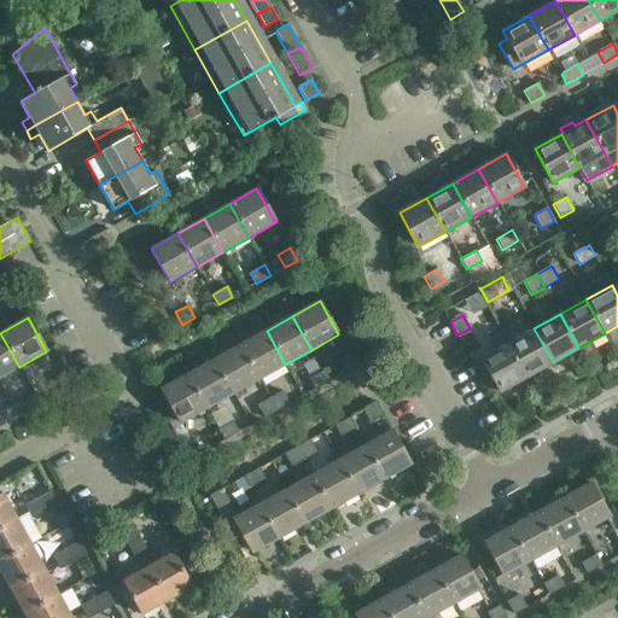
[(526,377),(553,362),(534,328),(508,343),(526,377)]
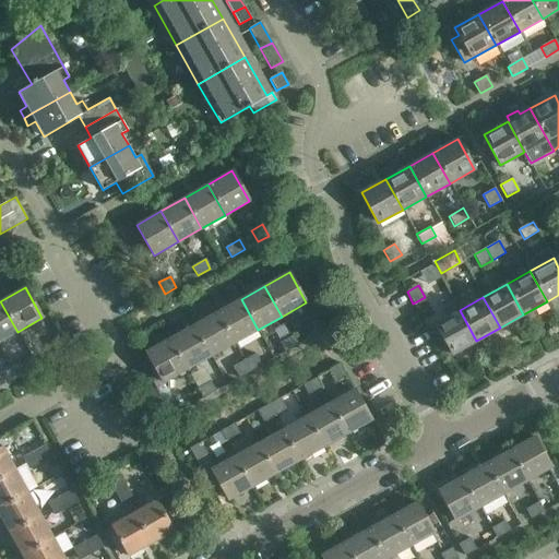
[(235,343),(258,330),(241,299),(217,312),(235,343)]
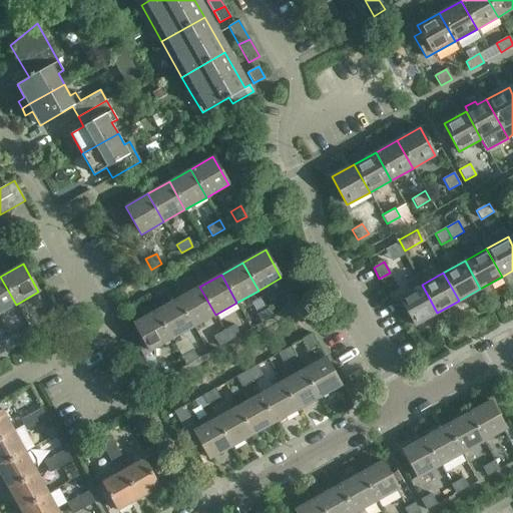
[(0,313),(16,305),(0,277),(0,276),(0,313)]
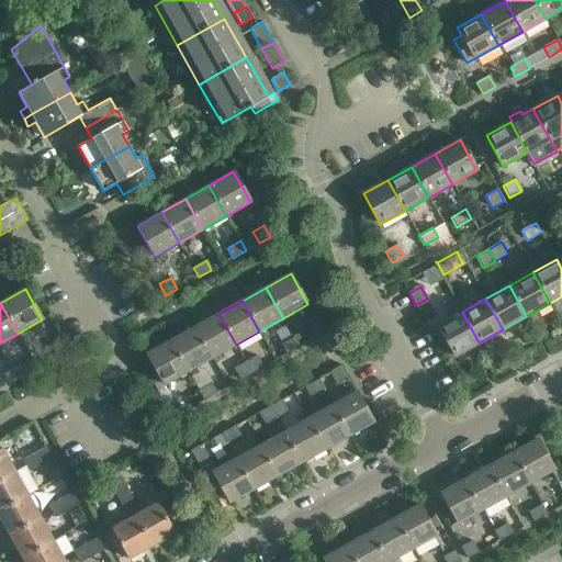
[(454,357),(479,343),(462,312),(437,326),(454,357)]
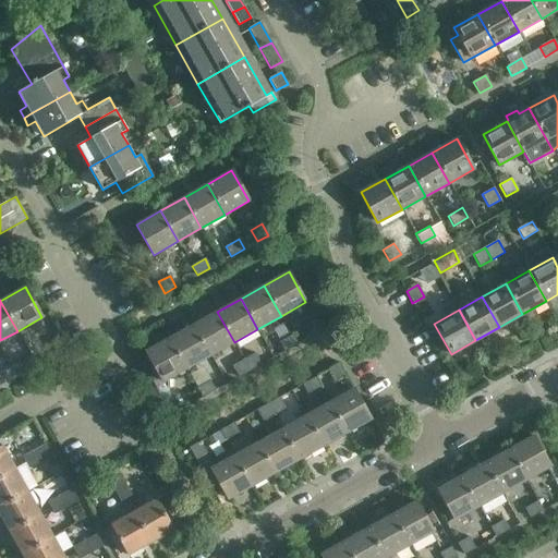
[(210,355),(234,342),(217,312),(193,325),(210,355)]
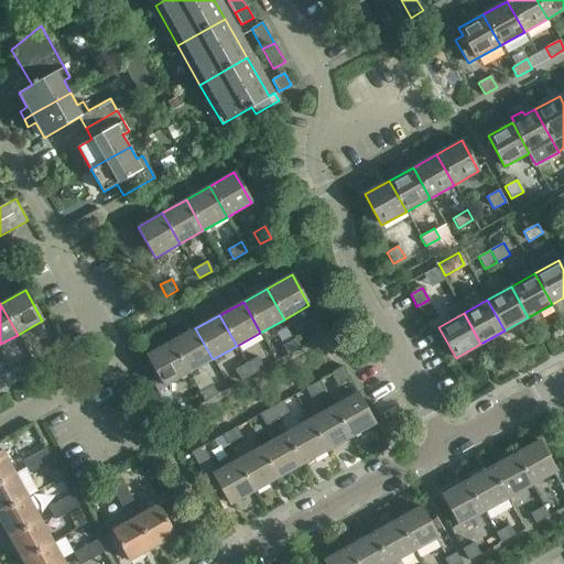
[(313,340),(325,334),(318,323),(307,329),(313,340)]
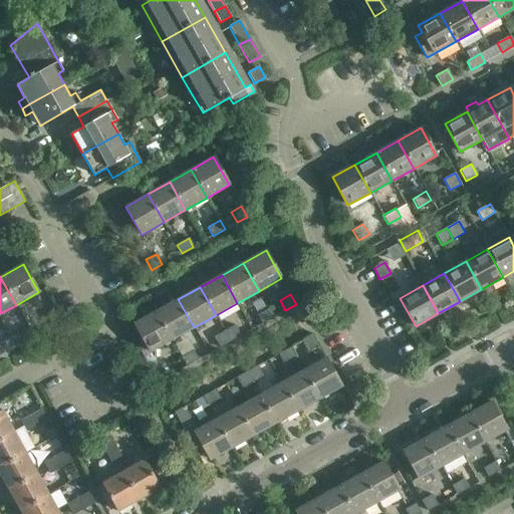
[(172,339),(194,327),(178,299),(157,311),(172,339)]
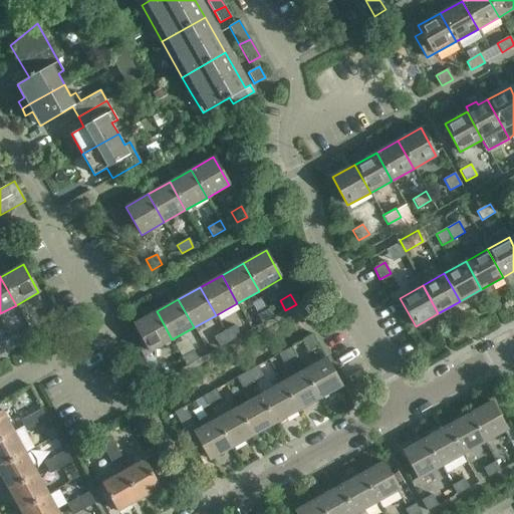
[(262,323),(268,320),(274,317),(269,308),(257,315),(262,323)]
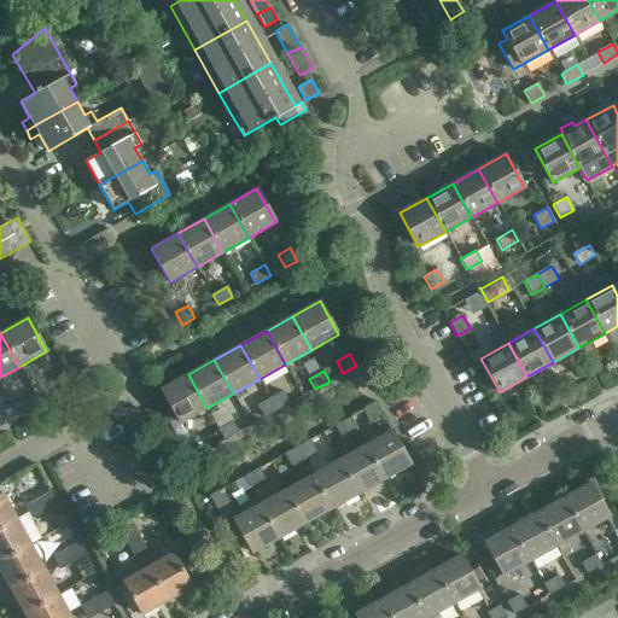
[(63,391),(75,384),(69,372),(56,379),(63,391)]
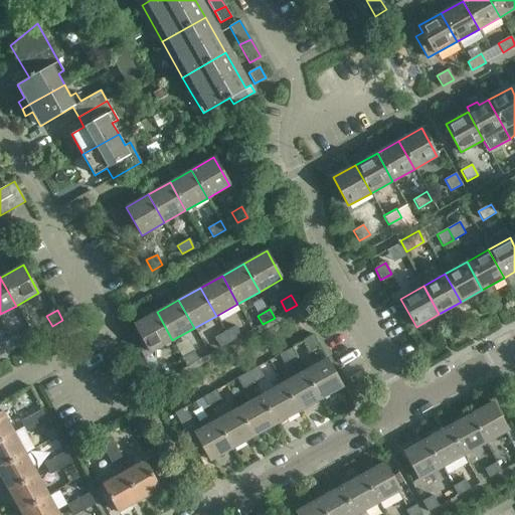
[(151,352),(172,340),(157,312),(135,324),(143,339),(136,343),(152,372),(158,382),(168,377),(162,366),(160,367),(151,352)]
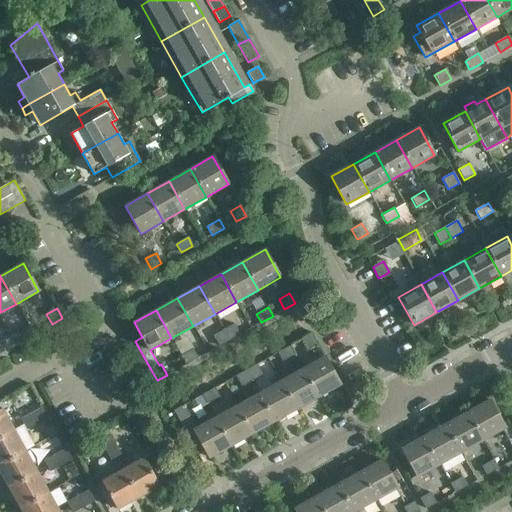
[(223,330),(229,340),(240,334),(234,324),(223,330)]
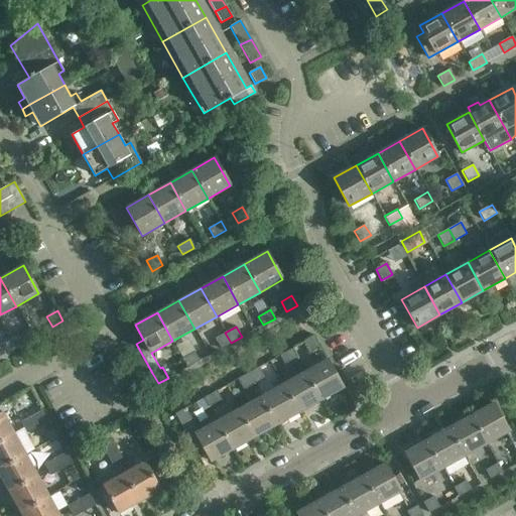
[(21,344),(33,338),(28,329),(16,336),(21,344)]
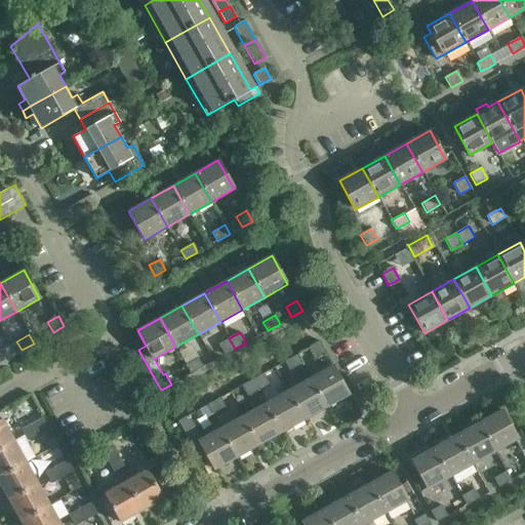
[(225,355),(235,349),(229,338),(218,344),(225,355)]
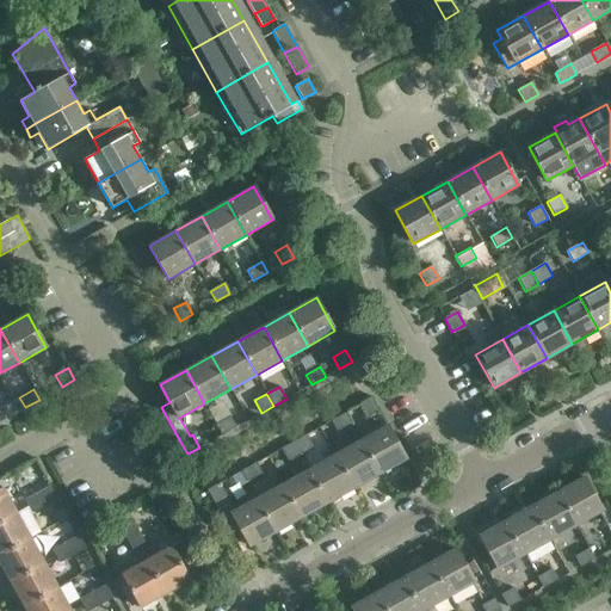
[(366,418),(378,411),(380,411),(372,399),(359,405),(366,418)]
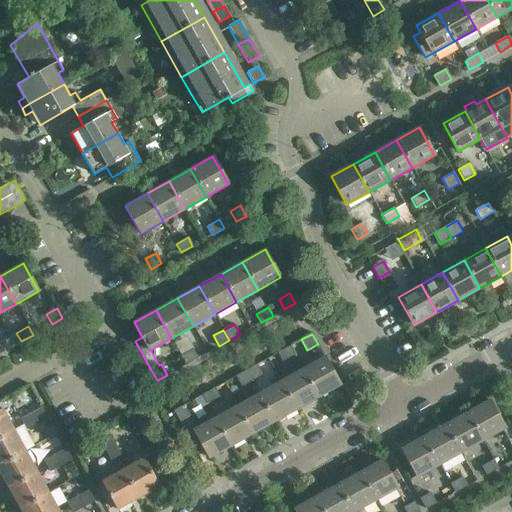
[(282,362),(294,355),(289,346),(277,353),(282,362)]
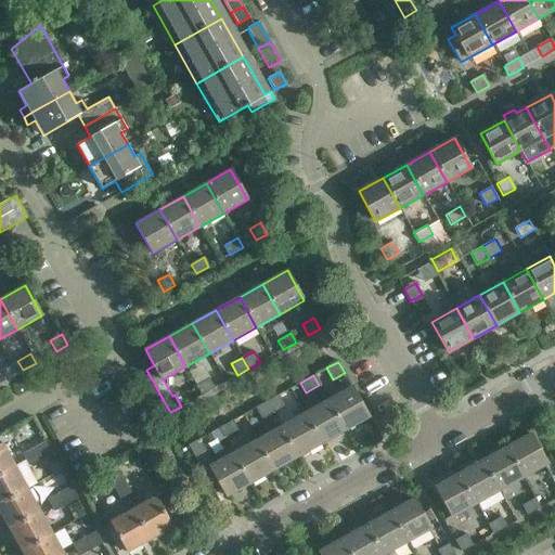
[(201,396),(214,388),(209,378),(195,386),(201,396)]
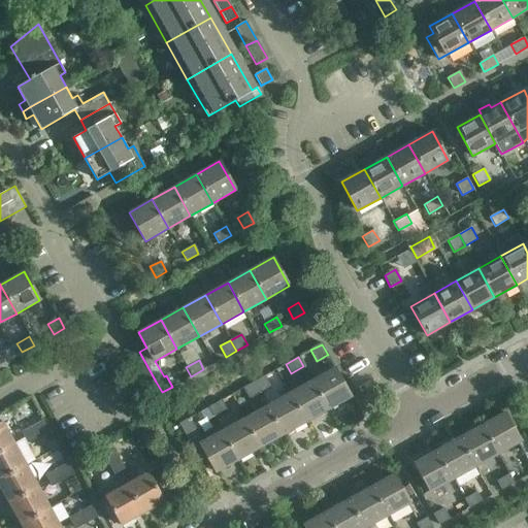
[(311,381),(327,409),(351,397),(334,367),(311,381)]
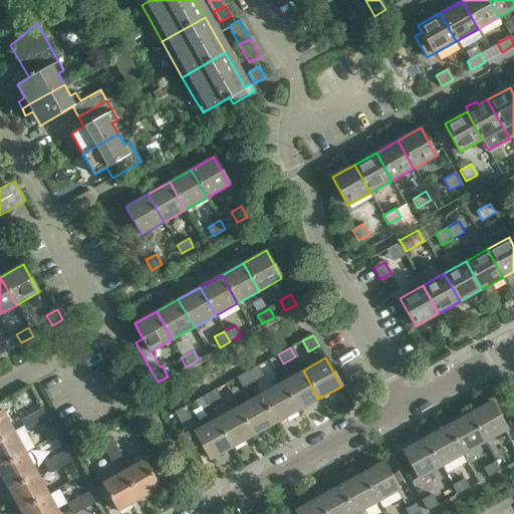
[(247,371),(253,382),(264,376),(257,365),(247,371)]
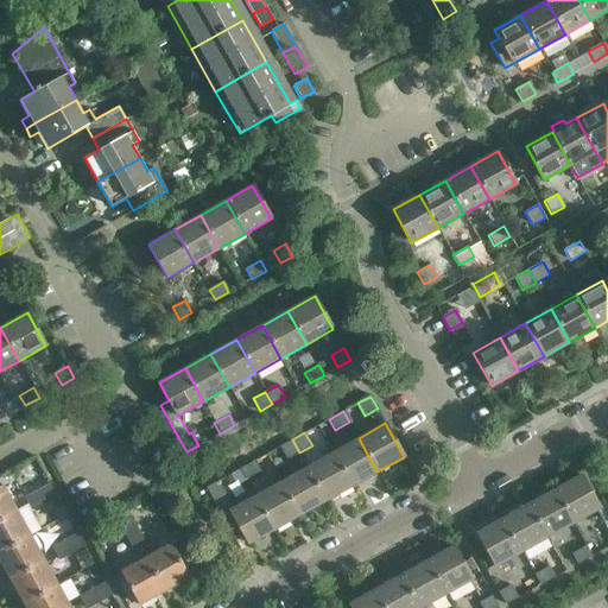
[(352,486),(377,472),(359,438),(333,453),(352,486)]
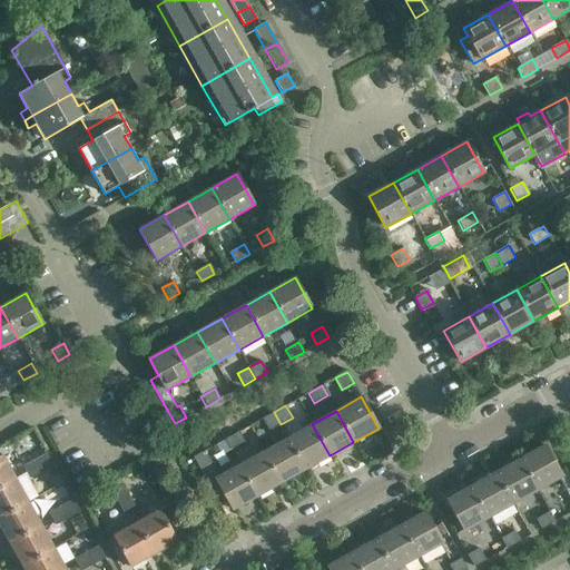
[(269,431),(281,424),(274,412),(263,419),(269,431)]
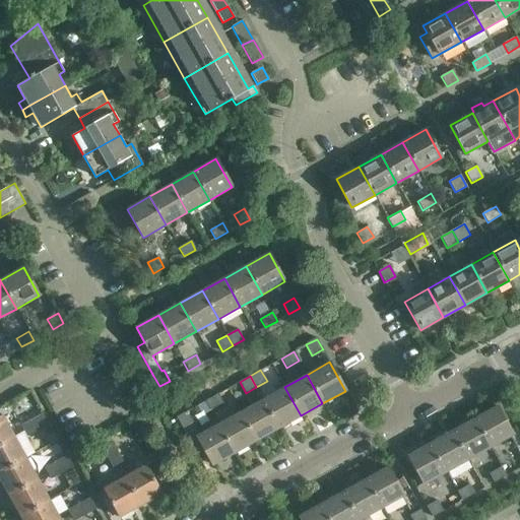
[(278,428),(301,415),(284,387),(263,399),(278,428)]
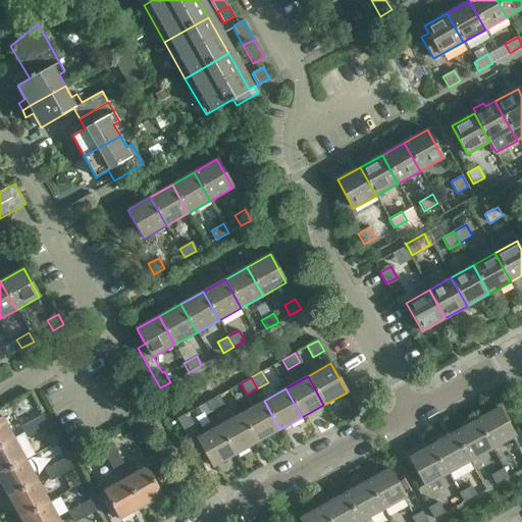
[(211,411),(223,405),(218,396),(206,403),(211,411)]
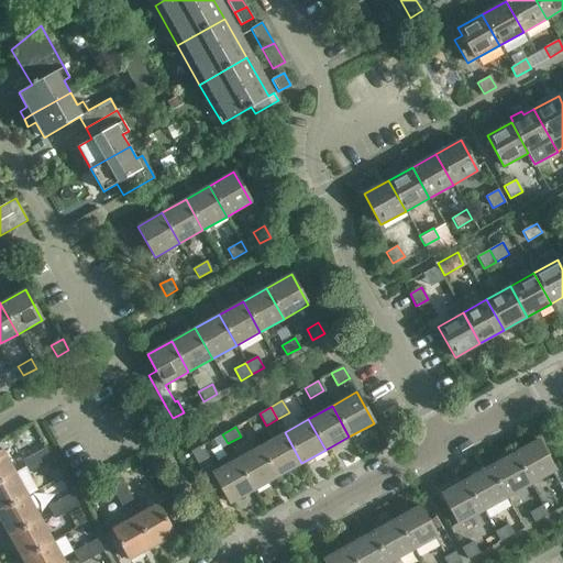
[(278,476),(301,463),(285,432),(261,445),(278,476)]
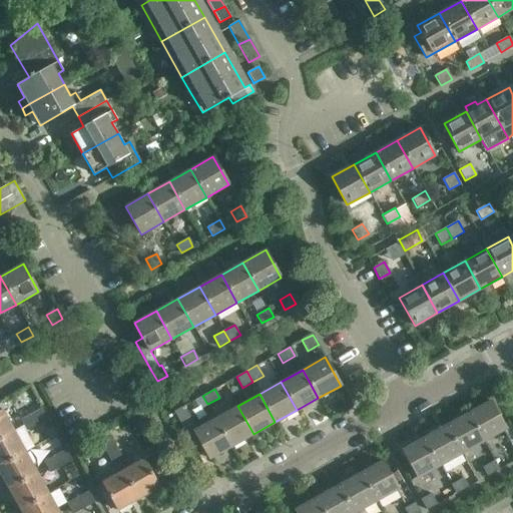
[(468,413),(483,441),(502,431),(512,448),(512,450),(512,425),(512,424),(505,428),(490,401),(468,413)]
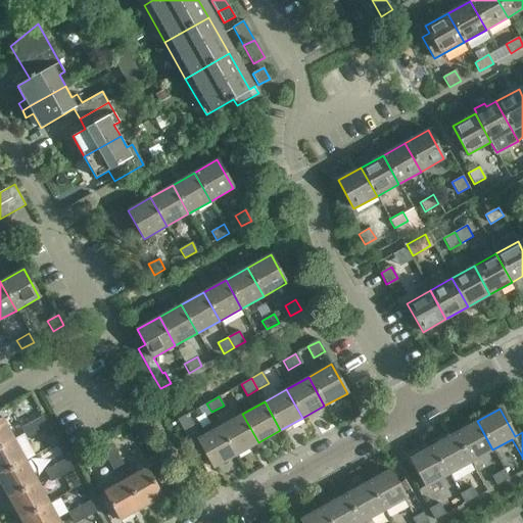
[(221,426),(200,437),(193,425),(194,424),(188,414),(178,420),(190,443),(198,439),(214,468),(236,455),(221,426)]
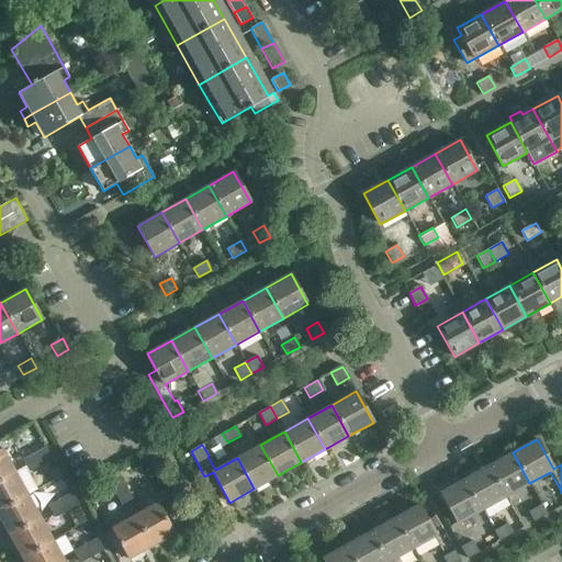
[(254,489),(278,475),(260,445),(237,458),(254,489)]
